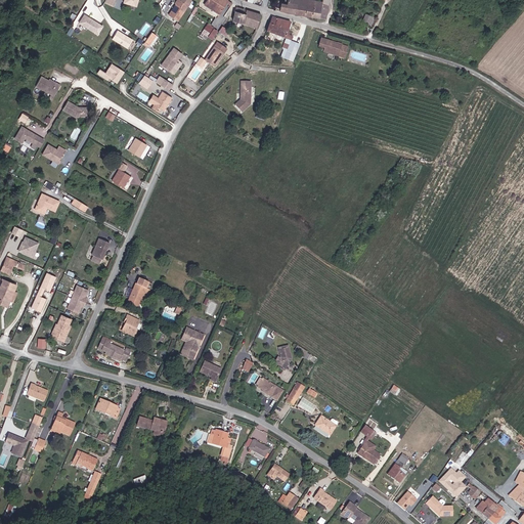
[(178,0),(176,0),(175,3),(176,4),(169,15),(178,22),(191,0),(179,0),(178,0)]
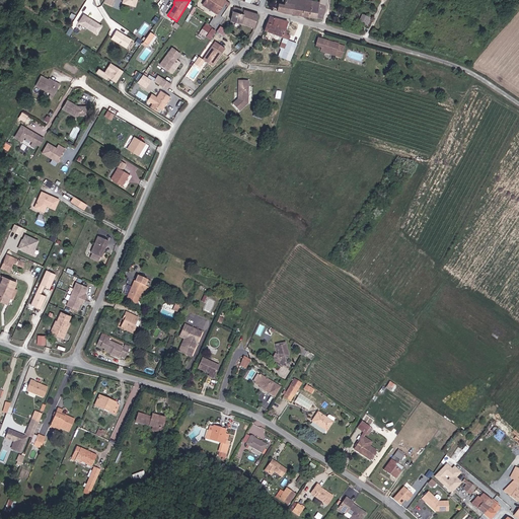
[(205,0),(202,5),(213,11),(220,0),(205,0)]
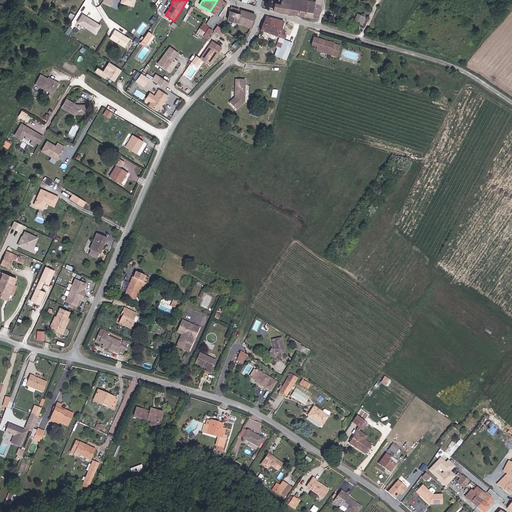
[(222,0),(217,0),(210,11),(213,13),(212,14),(213,16),(221,3),(226,6),(227,3),(222,0)]
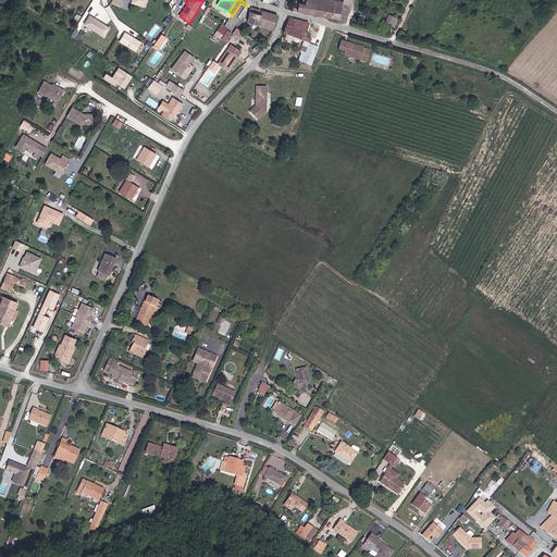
[(312,14),(345,22),(349,4),(333,0),(316,0),(314,5),(312,14)]
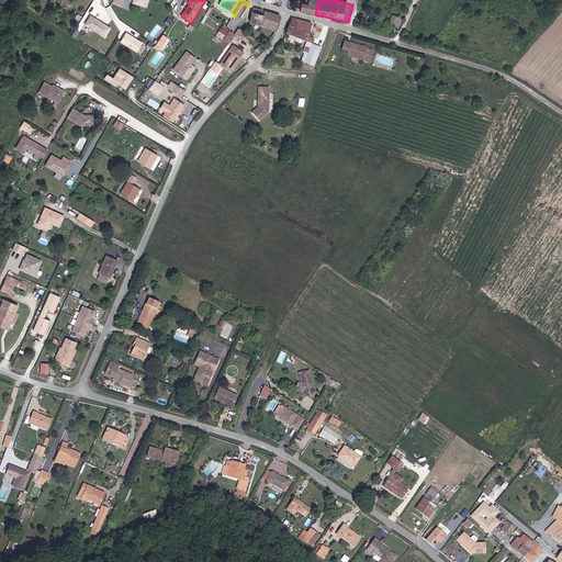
[(302,2),(300,11),(315,14),(317,6),(307,2),(306,3),(302,2)]
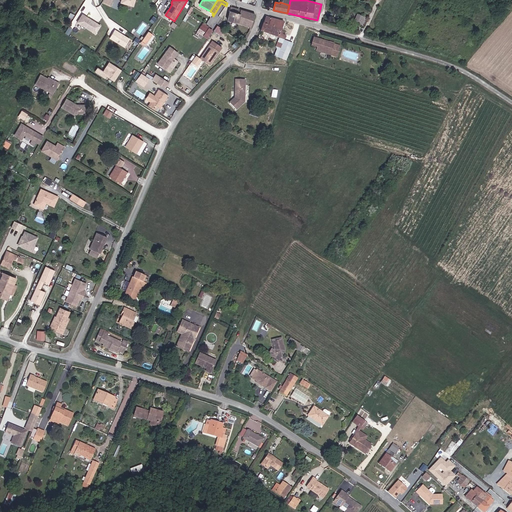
[(242,10),(231,7),(227,20),(238,23),(242,10)]
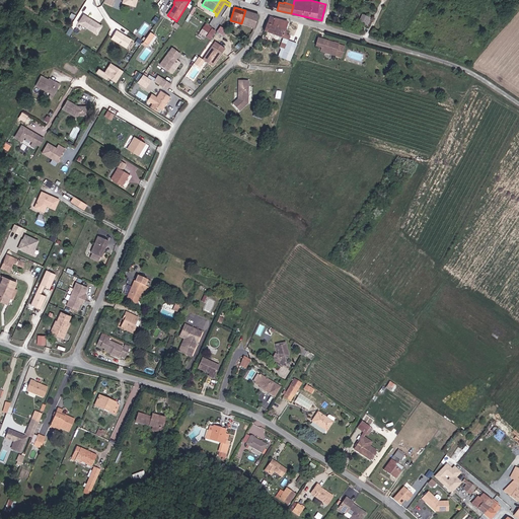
[(245,10),(241,23),(254,27),(258,14),(245,10)]
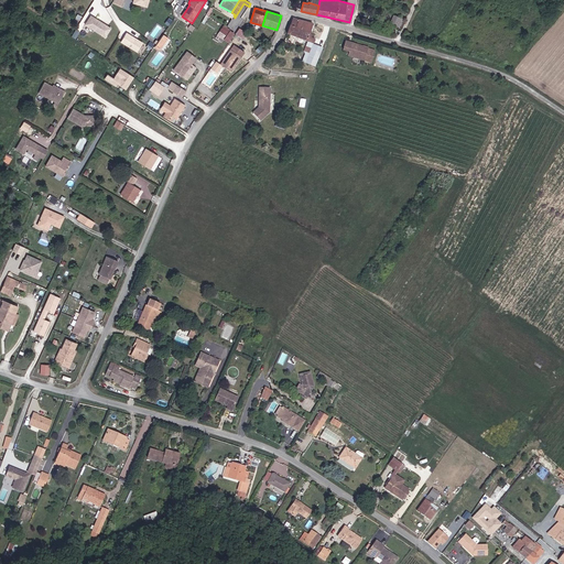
[(400,26),(404,18),(393,12),(389,21),(400,26)]
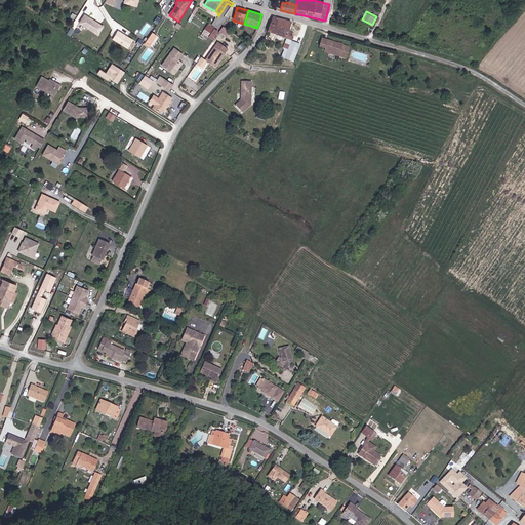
[(80,23),(101,34),(106,25),(85,13),(80,23)]
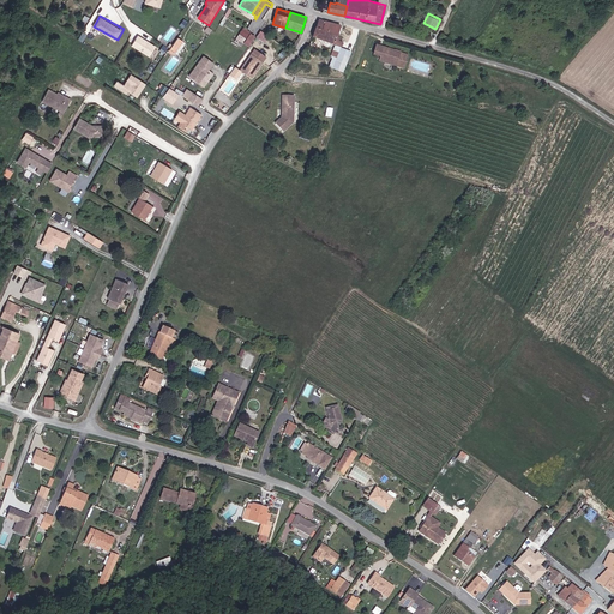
[(318,22),(312,37),(341,48),(343,43),(335,41),(339,26),(318,22)]
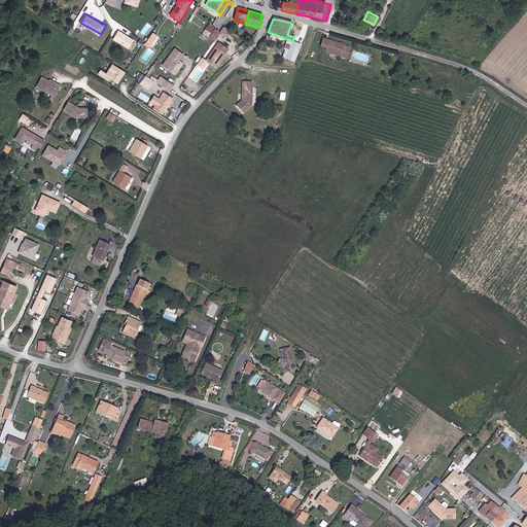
[(209,37),(211,39),(217,30),(209,24),(201,35),(207,40),(209,37)]
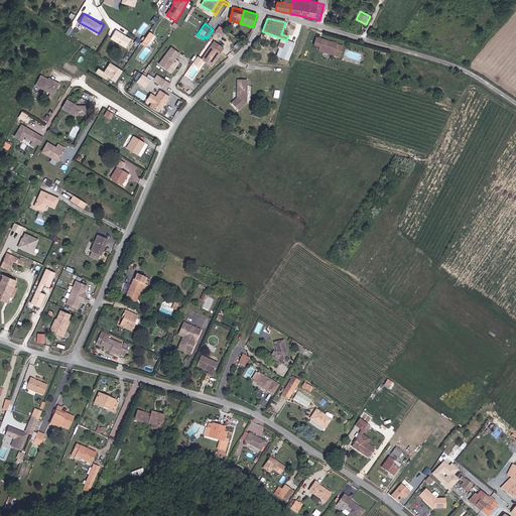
[(221,24),(217,30),(223,35),(227,29),(221,24)]
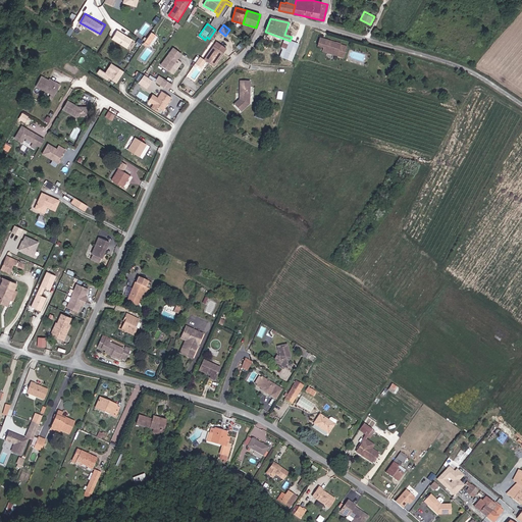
[(129,47),(135,37),(117,30),(113,40),(129,47)]
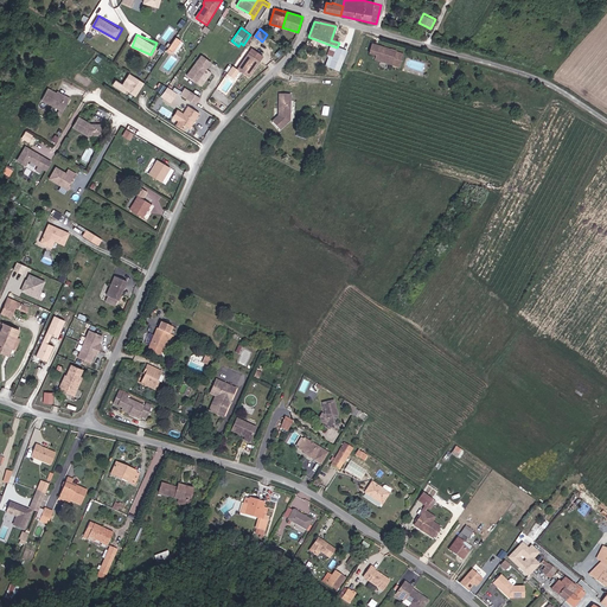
[(167,49),(173,52),(179,44),(173,40),(167,49)]
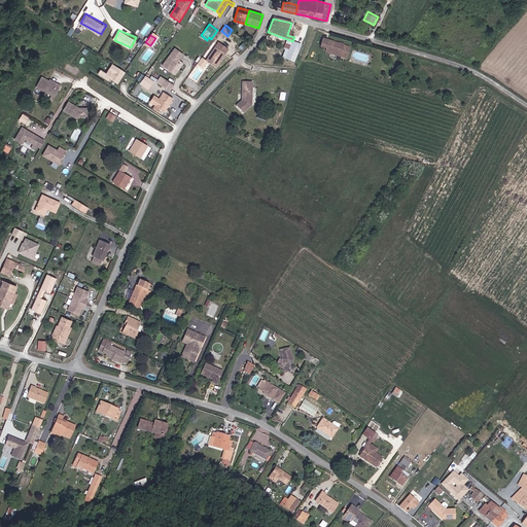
[(334,43),(335,42),(323,38),(320,46),(325,48),(324,51),(347,59),(350,48),(343,46),(334,43)]
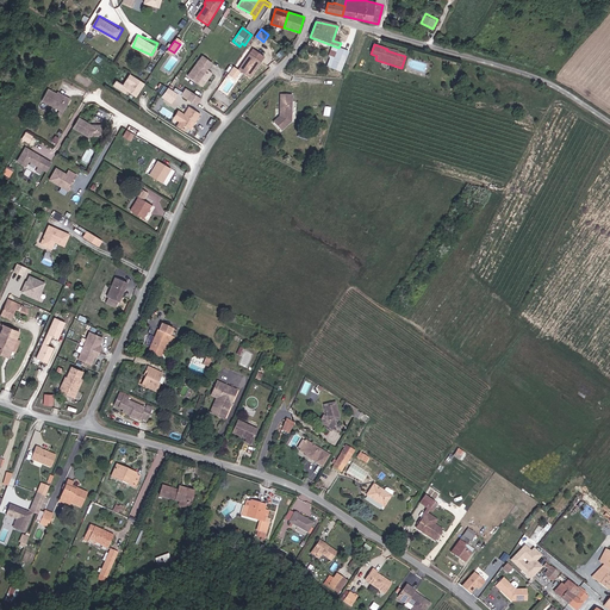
[(240,69),(250,76),(265,56),(254,48),(240,69)]
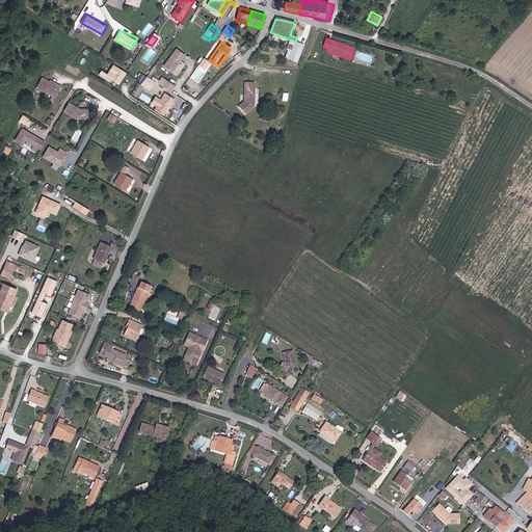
[(295,42),(293,46),(288,44),(286,49),(291,51),(288,59),(297,62),(303,46),(295,42)]
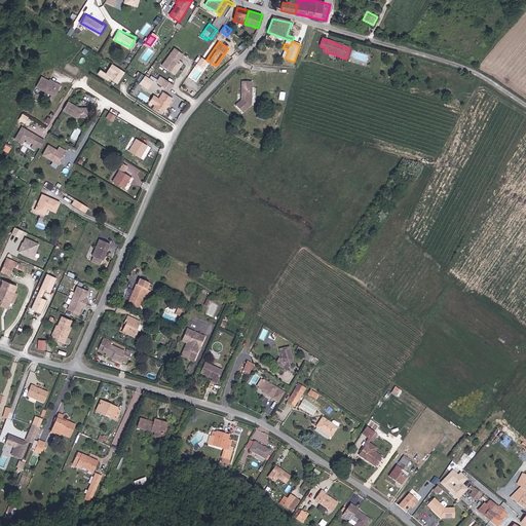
[(162,65),(171,71),(183,53),(175,48),(162,65)]
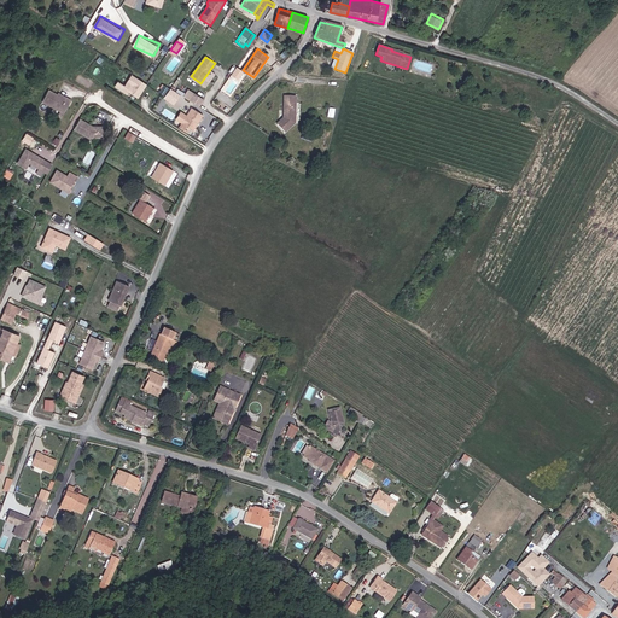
[(139,98),(147,85),(133,76),(128,83),(133,87),(129,92),(139,98)]
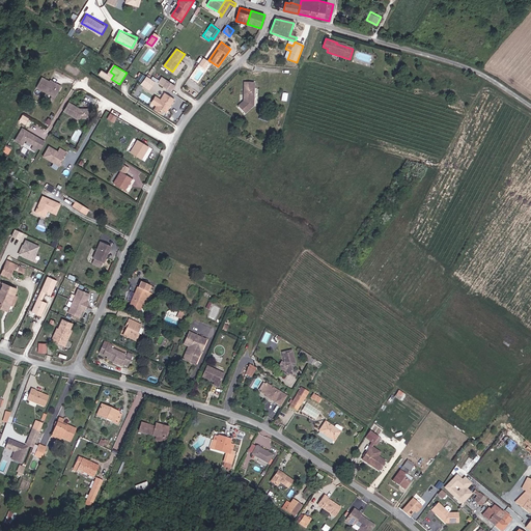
[(141,81),(146,75),(142,72),(137,78),(141,81)]
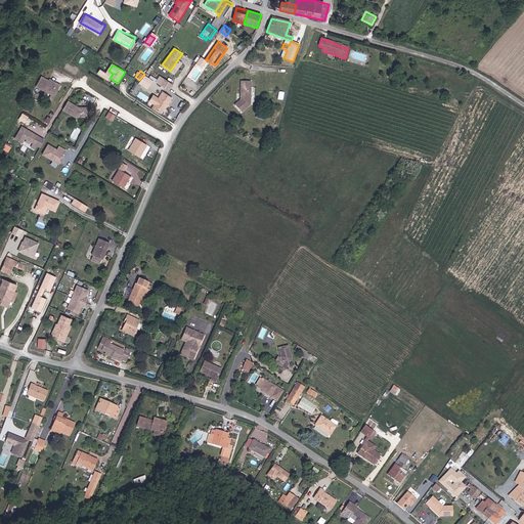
[(145,74),(140,84),(149,88),(155,79),(145,74)]
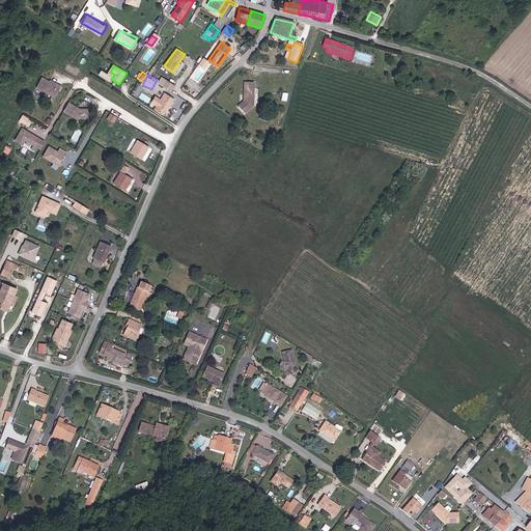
[(42,78),(36,87),(52,96),(55,98),(61,86),(57,84),(56,86),(49,82),(42,78)]
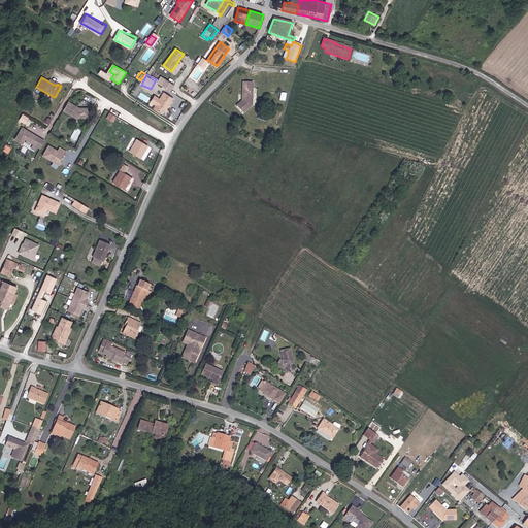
[(165,79),(161,86),(170,91),(174,85),(165,79)]
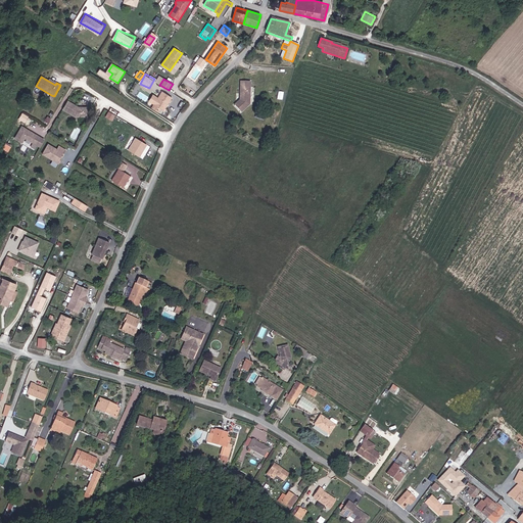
[(240,99),(235,105),(241,111),(249,103),(250,81),(240,81),(240,99)]
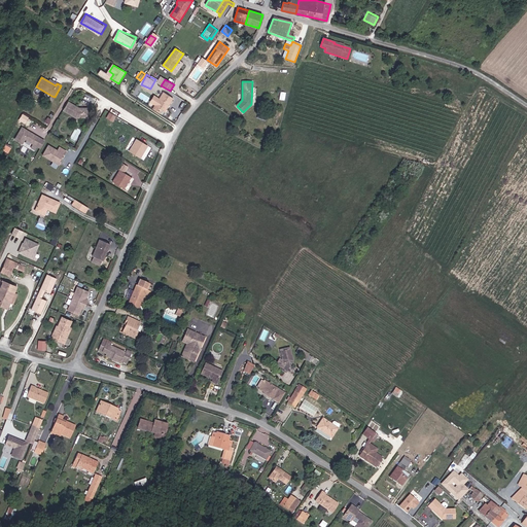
[(164,112),(173,99),(164,93),(152,110),(159,114),(162,110),(164,112)]
